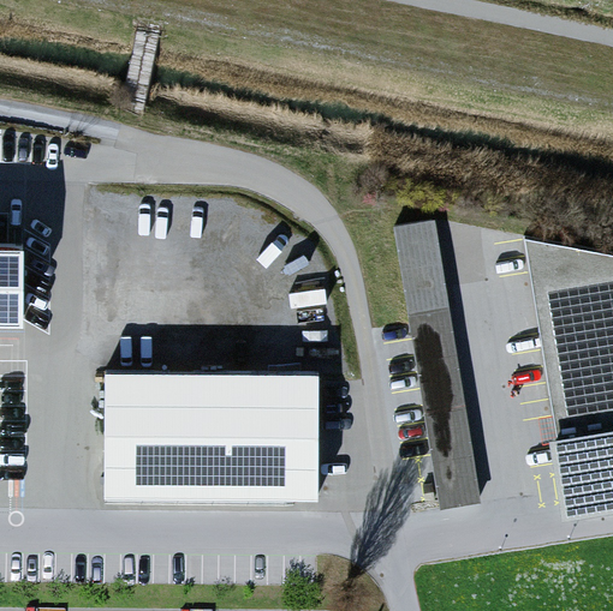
[(397,220),(405,307),(442,304),(433,216),(397,220)]
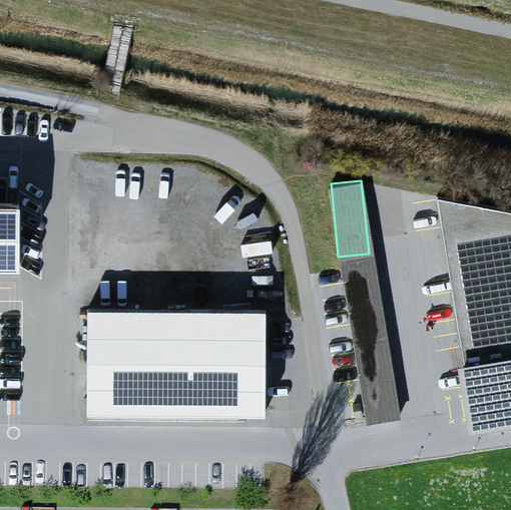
[(0,267),(18,268),(18,195),(0,194),(0,267)]
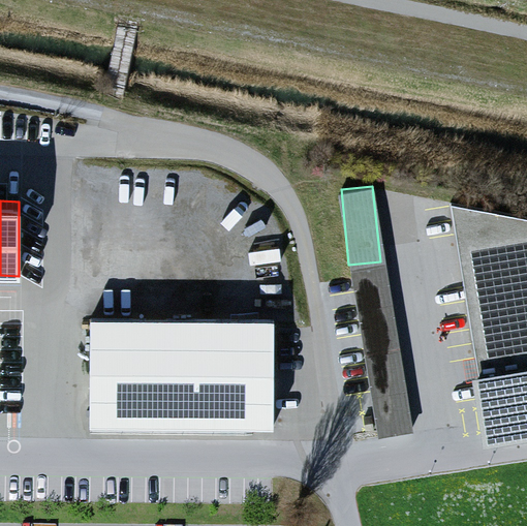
[(526,429),(526,235),(456,247),(489,436),(526,429)]
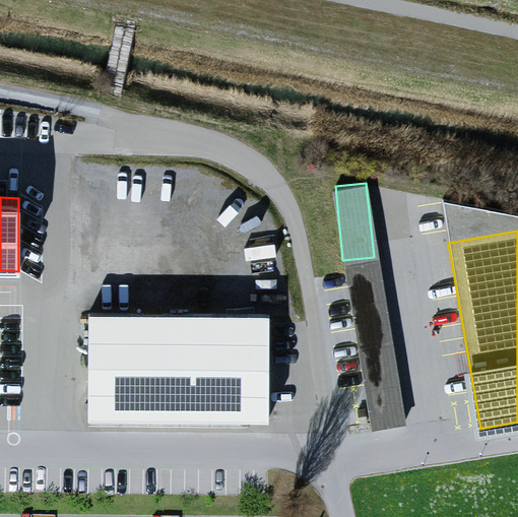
[(269,426),(271,318),(88,315),(86,424),(269,426)]
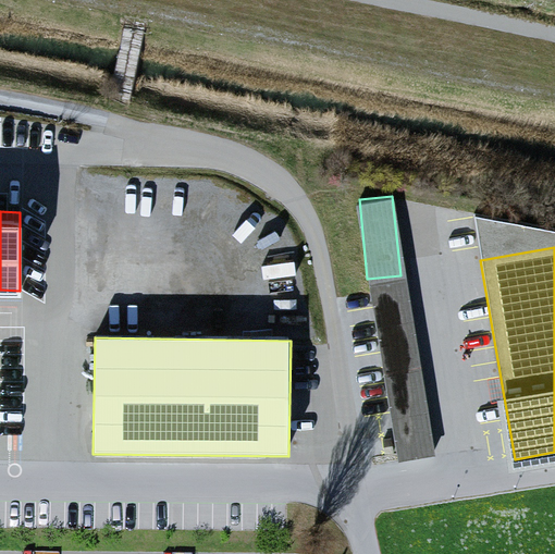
[(391,414),(406,445),(432,433),(421,409),(407,416),(403,408),(391,414)]
